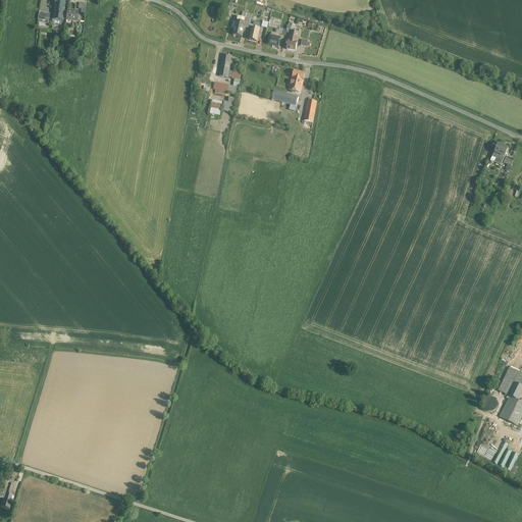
[(54,0),(53,10),(59,11),(59,13),(64,14),(65,0),(54,0)]
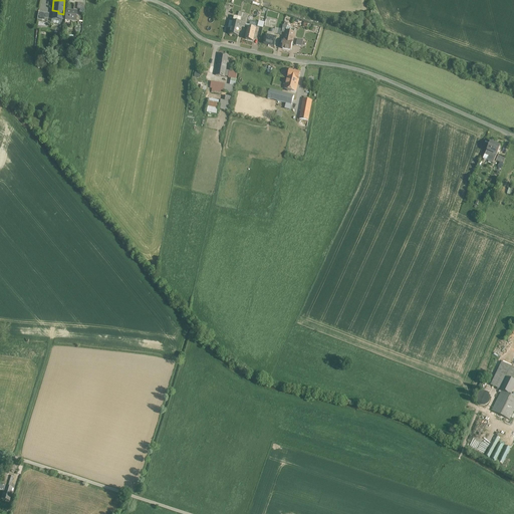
[(58,13),(58,11),(52,10),(51,19),(62,21),(63,14),(58,13)]
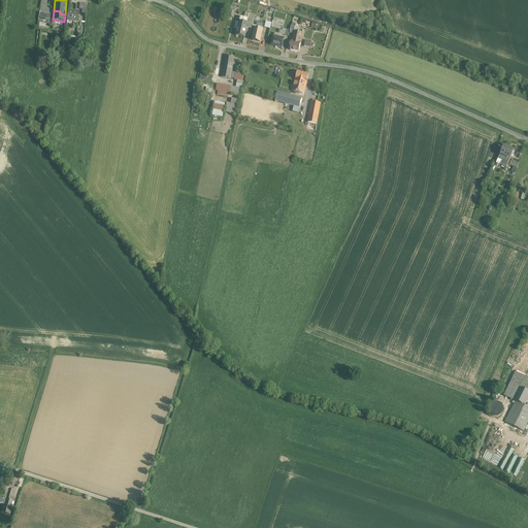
[(77,23),(78,12),(68,11),(67,22),(77,23)]
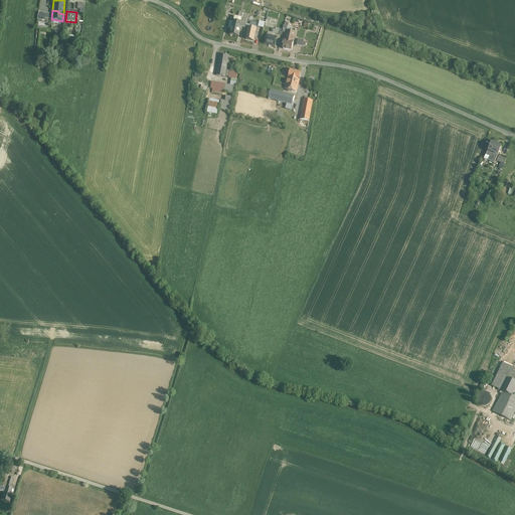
[(48,19),(48,18),(49,14),(38,12),(37,20),(45,21),(45,19),(48,19)]
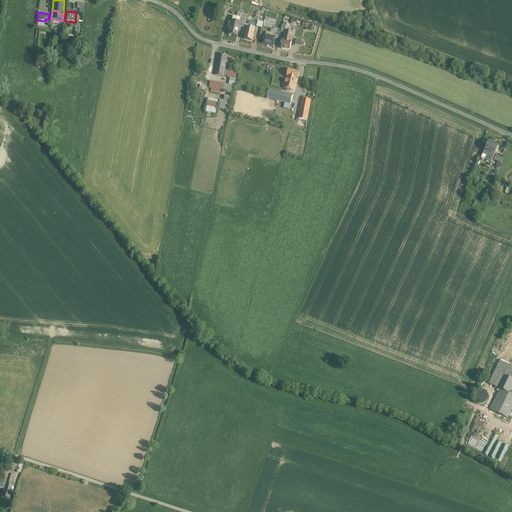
[(239,23),(241,23),(241,24),(240,28),(244,28),(247,15),(242,14),(239,23)]
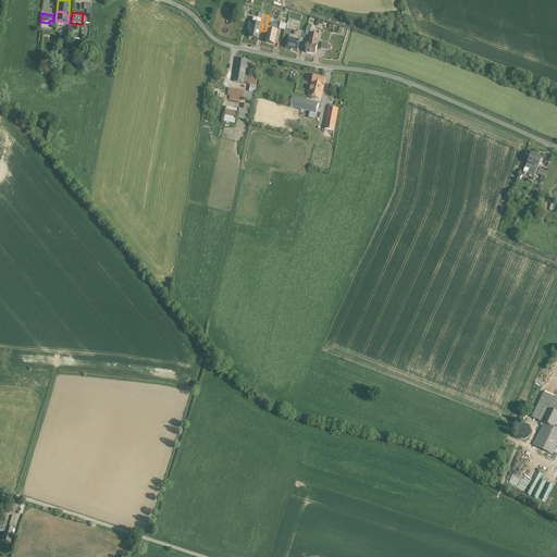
[(258,40),(259,37),(260,33),(261,34),(262,26),(260,25),(261,21),(254,19),(249,37),(258,40)]
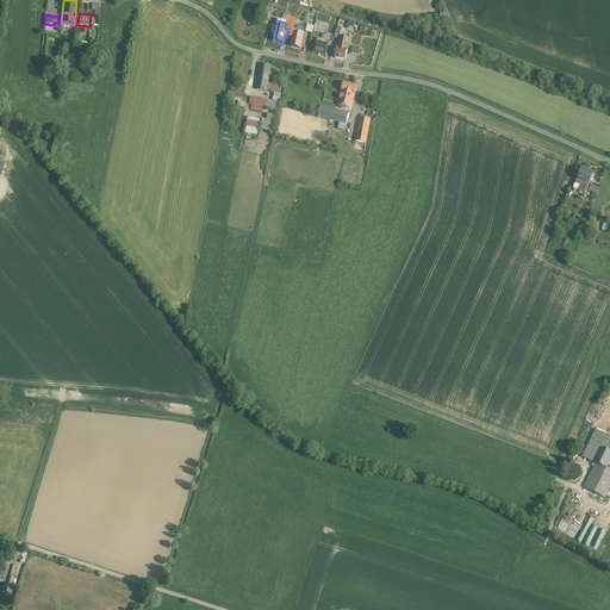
[(324,30),(319,29),(321,25),(328,27),(329,24),(328,24),(317,22),(315,32),(323,35),(324,30)]
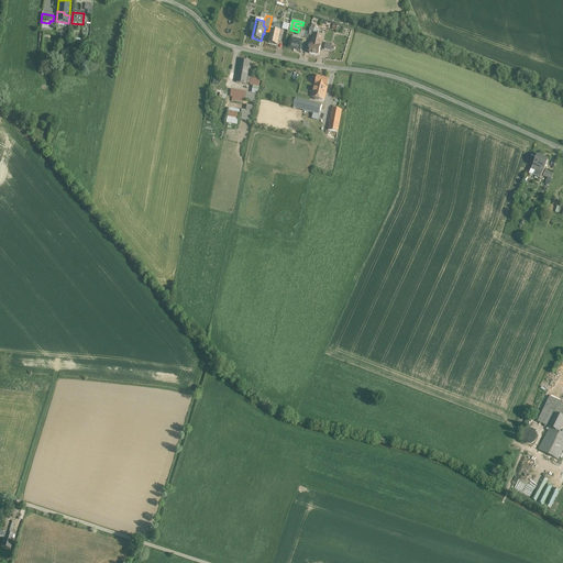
[(310,28),(309,33),(309,35),(312,36),(311,44),(320,46),(323,33),(319,32),(318,30),(310,28)]
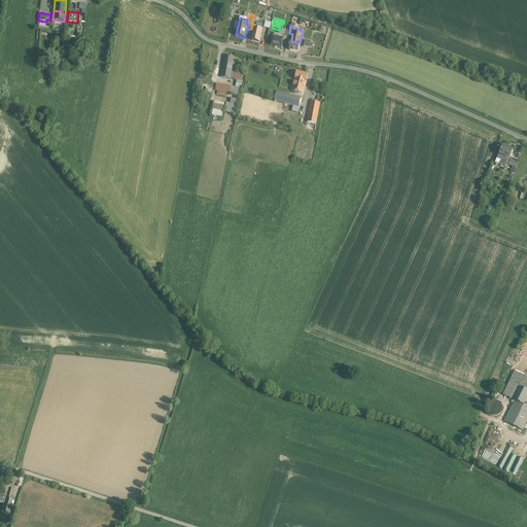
[(259,42),(260,36),(261,30),(254,29),(252,40),(259,42)]
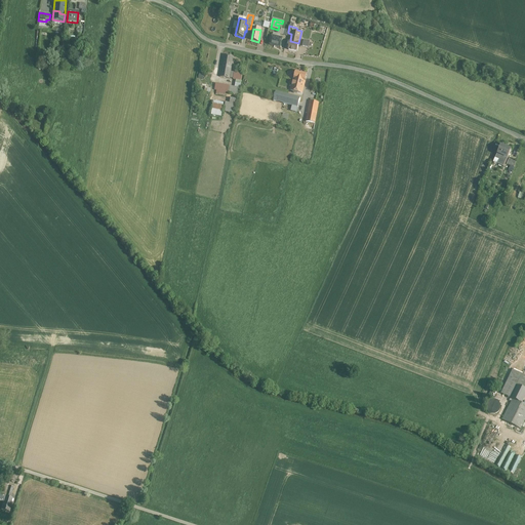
[(270,45),(273,45),(280,47),(282,39),(272,36),(270,45)]
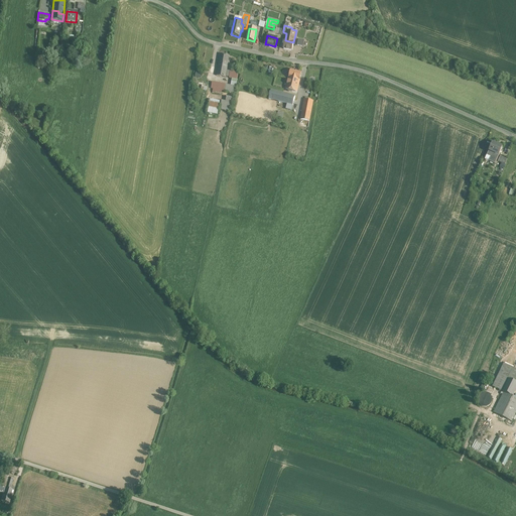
[(293,42),(285,40),(283,48),(292,50),(293,42)]
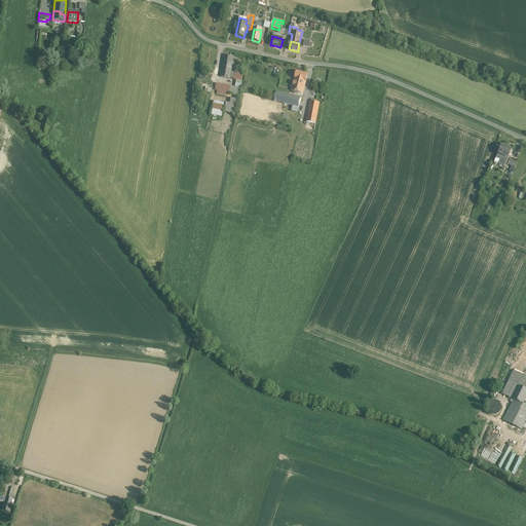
[(230,79),(233,57),(224,55),(221,77),(230,79)]
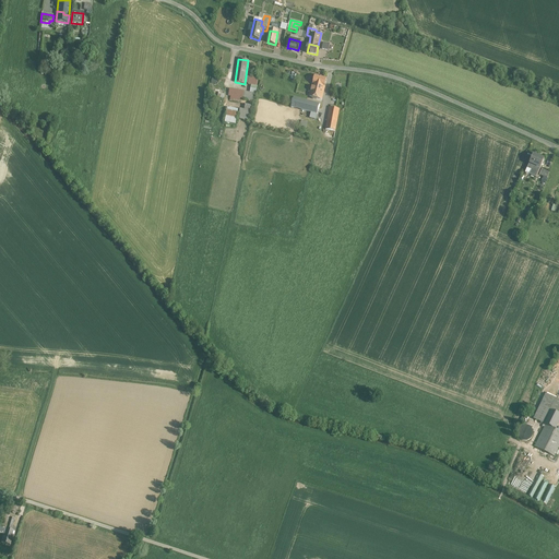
[(249,76),(249,81),(248,84),(257,86),(258,78),(249,76)]
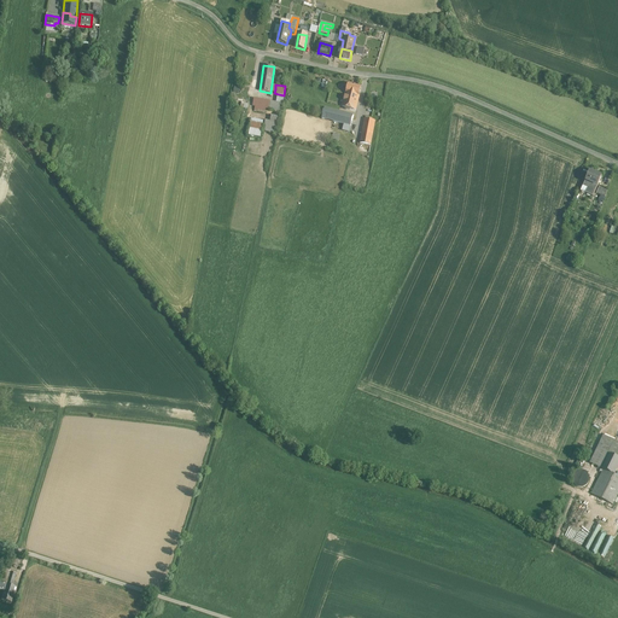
[(349,85),(348,88),(347,93),(359,97),(361,87),(349,85)]
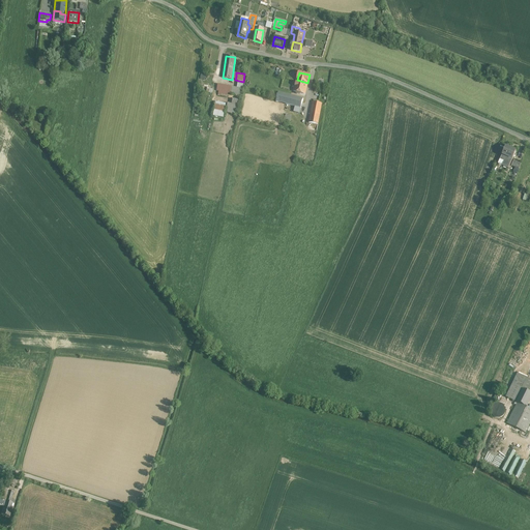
[(304,94),(307,83),(297,80),(294,91),(304,94)]
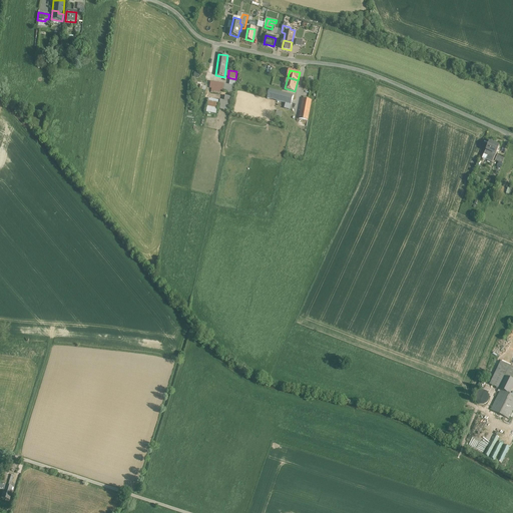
[(222,90),(229,91),(234,92),(235,86),(223,84),(222,90)]
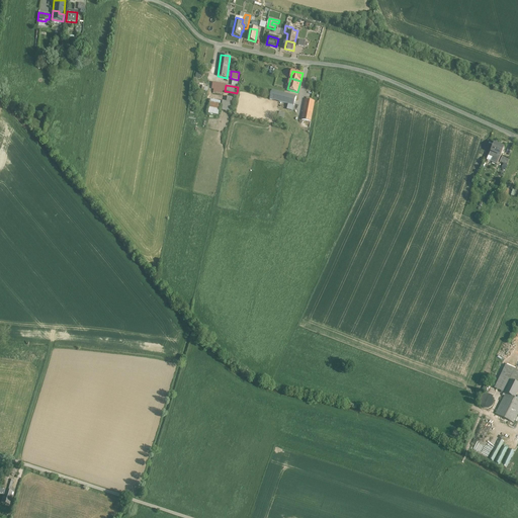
[(272,91),(271,93),(270,100),(294,105),(296,97),(272,91)]
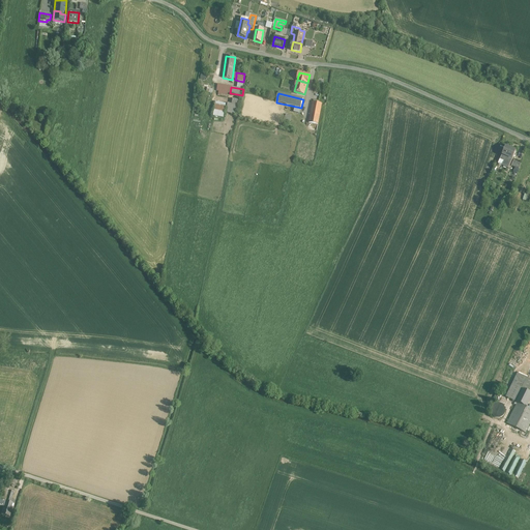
[(228,105),(216,102),(213,101),(210,116),(225,119),(225,118),(228,105)]
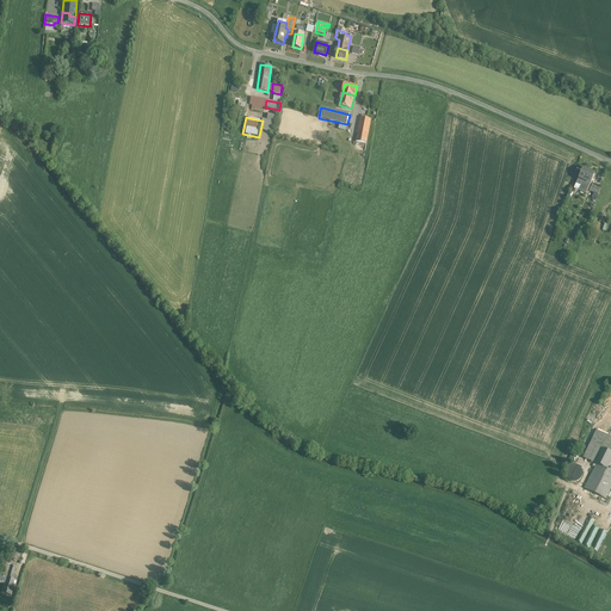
[(269,117),(269,121),(264,121),(261,129),(261,130),(273,131),(276,118),(270,117),(269,117)]
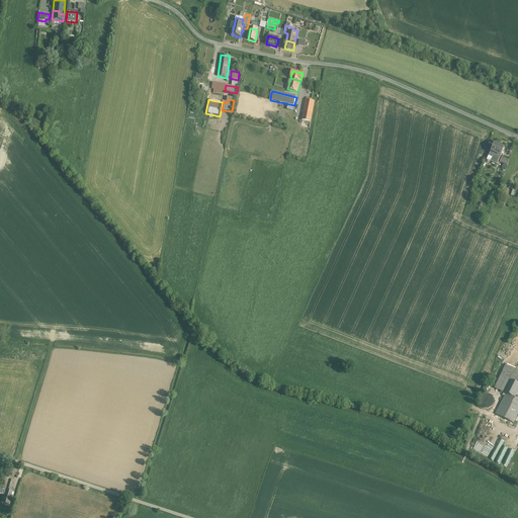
[(307,99),(305,110),(304,111),(313,113),(315,101),(307,99)]
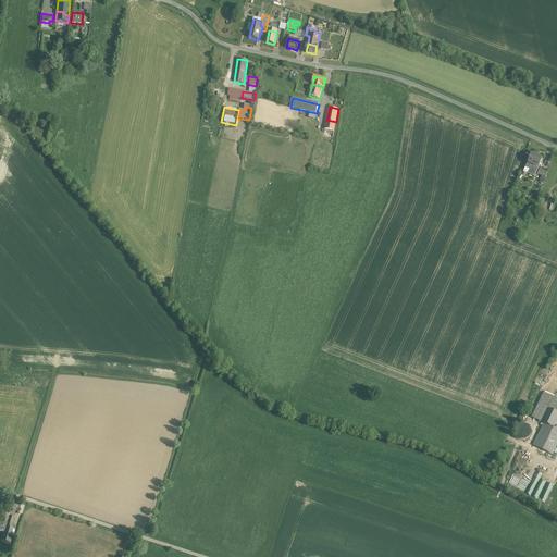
[(336,122),(334,122),(326,120),(325,130),(334,132),(336,122)]
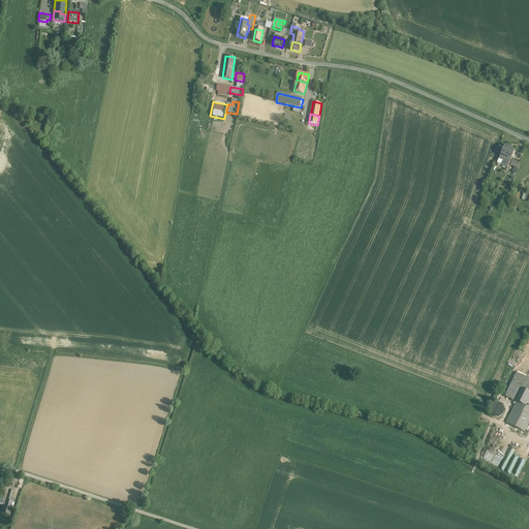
[(515,152),(507,148),(505,147),(504,147),(499,160),(502,162),(501,165),(507,168),(515,152)]
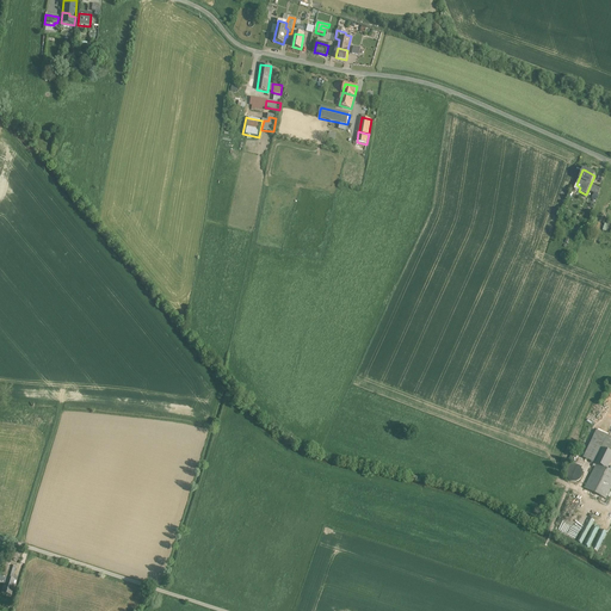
[(590,192),(597,195),(598,195),(600,189),(592,185),(592,186),(590,192)]
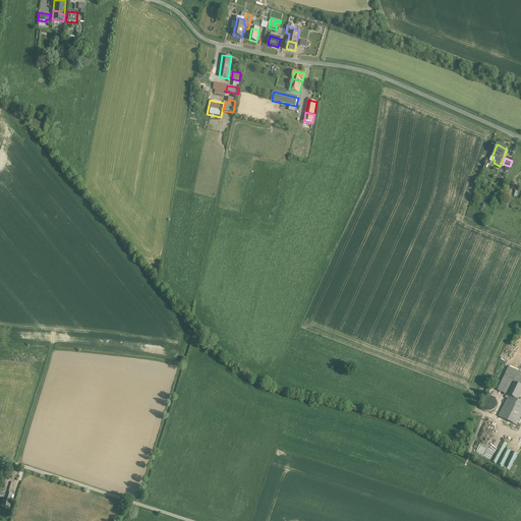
[(513,383),(514,380),(514,379),(518,371),(509,367),(504,379),(513,383)]
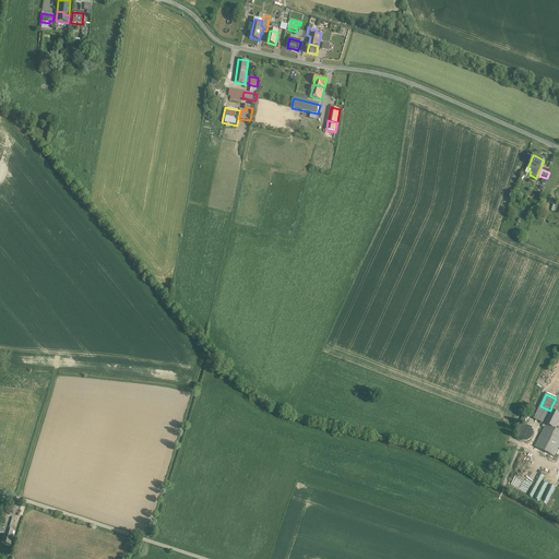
[(534,419),(537,421),(544,424),(550,411),(540,406),(534,419)]
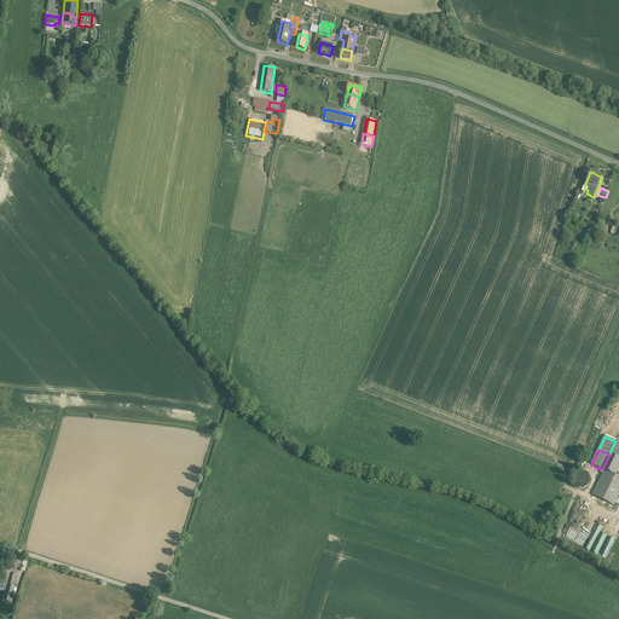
[(618,458),(609,455),(608,456),(602,469),(615,476),(618,467),(618,458)]
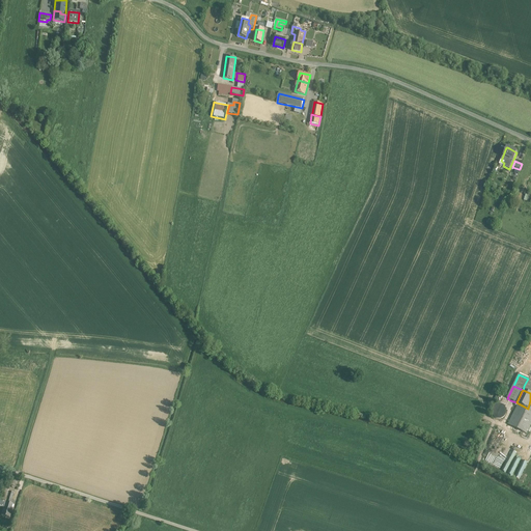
[(515,406),(516,406),(516,407),(508,424),(526,434),(530,424),(530,410),(528,409),(516,402),(515,406)]
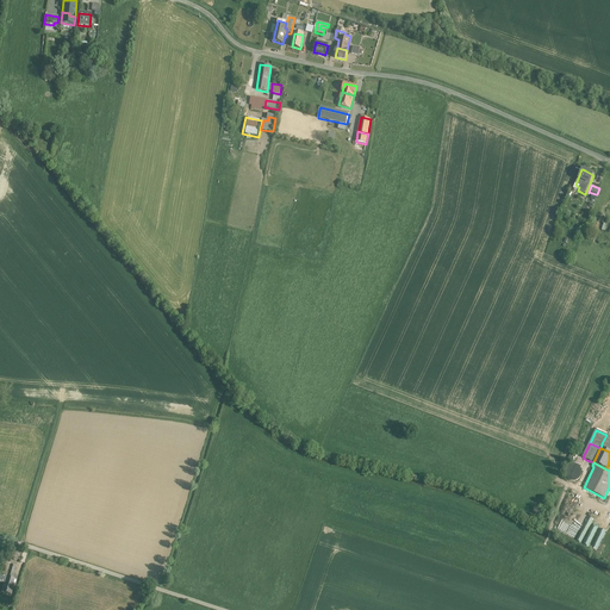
[(565,470),(565,471),(565,473),(565,474),(565,477),(566,478),(567,479),(568,480),(570,481),(572,481),(573,481),(576,481),(577,480),(578,479),(579,478),(580,477),(582,475),(582,474),(582,472),(580,471),(580,470),(579,468),(578,467),(577,466),(576,466),(574,465),(572,465),(571,465),(570,466),(568,466),(567,467),(566,468),(565,470)]
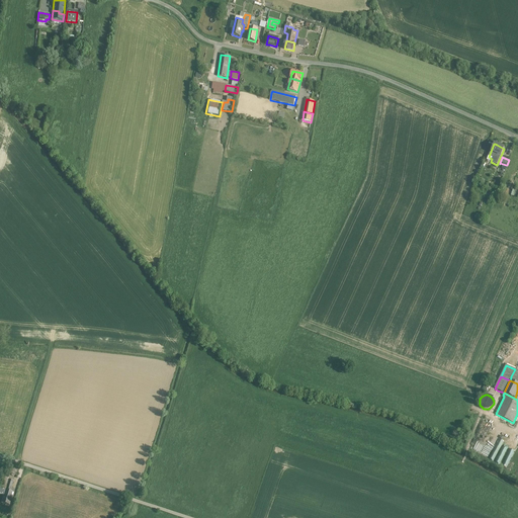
[(9,506),(11,500),(11,499),(10,498),(12,492),(6,490),(4,497),(3,497),(1,504),(9,506)]
